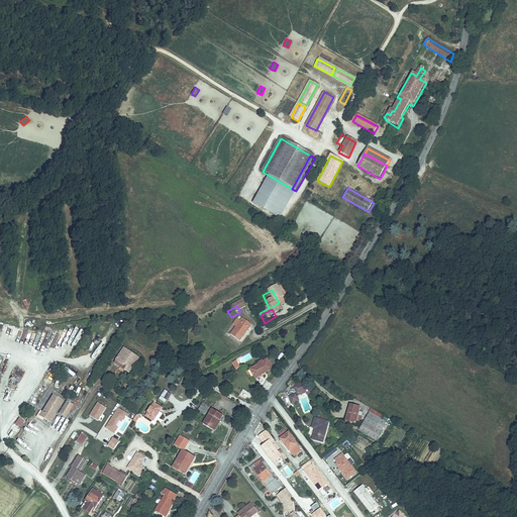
[(235,329),(233,326),(230,328),(224,331),(221,332),(223,336),(235,329)]
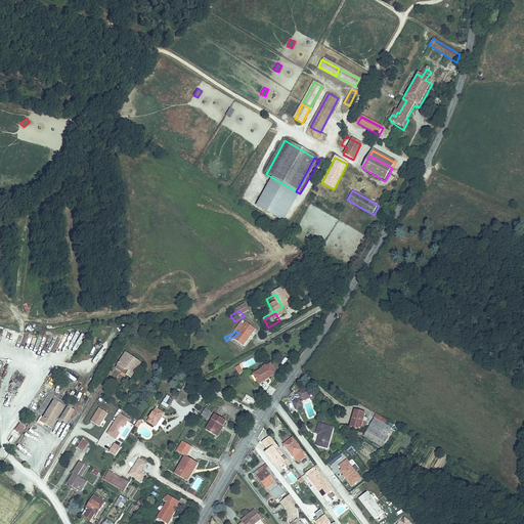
[(238,334),(226,341),(230,348),(243,341),(238,334)]
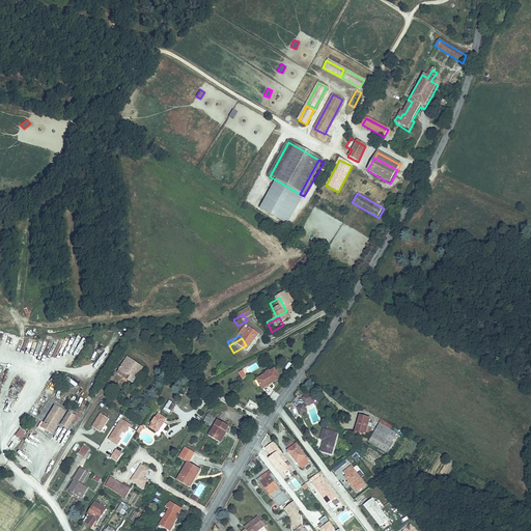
[(45,342),(40,356),(49,358),(53,344),(45,342)]
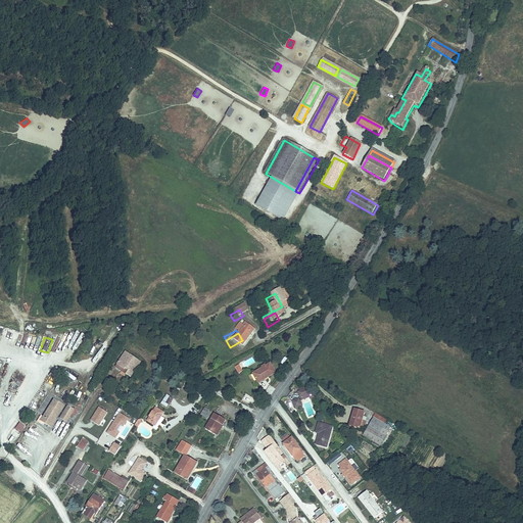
[(230,347),(226,340),(222,342),(226,349),(230,347)]
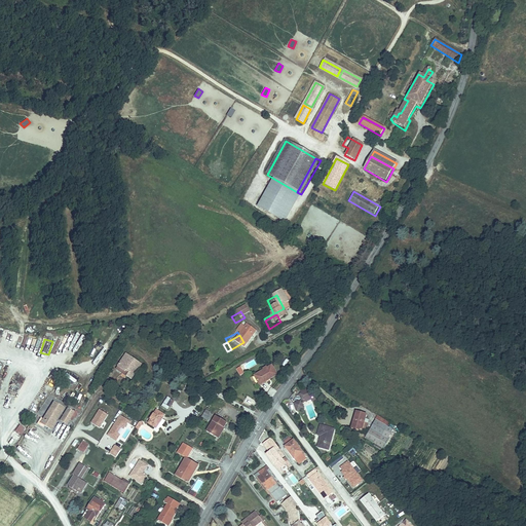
[(132,379),(142,364),(127,353),(118,367),(125,372),(126,371),(129,373),(127,376),(132,379)]
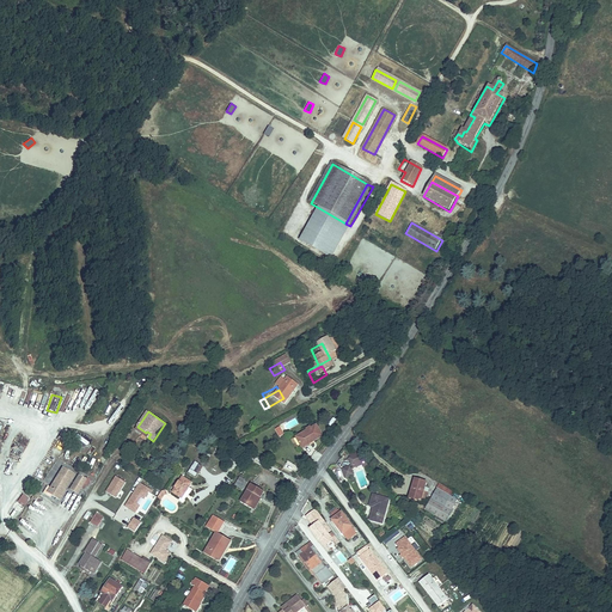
[(146,433),(138,427),(135,429),(148,438),(151,434),(147,432),(146,433)]
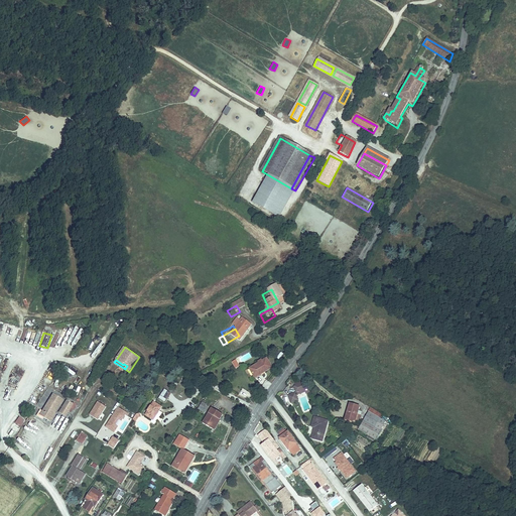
[(252,360),(233,368),(237,376),(244,373),(246,375),(256,370),(252,360)]
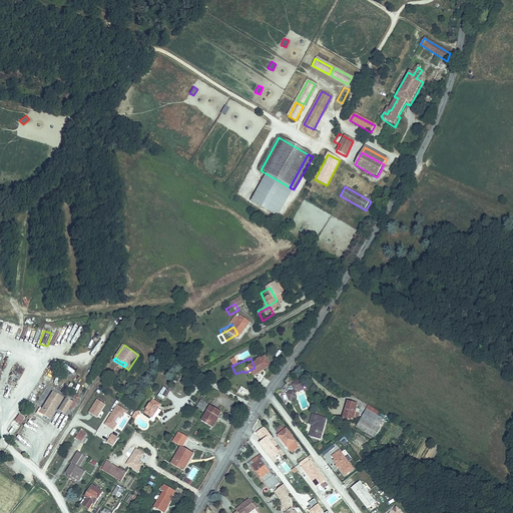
[(305,392),(309,390),(300,379),(294,381),(295,384),(293,385),(295,390),(303,387),(304,389),(305,392)]
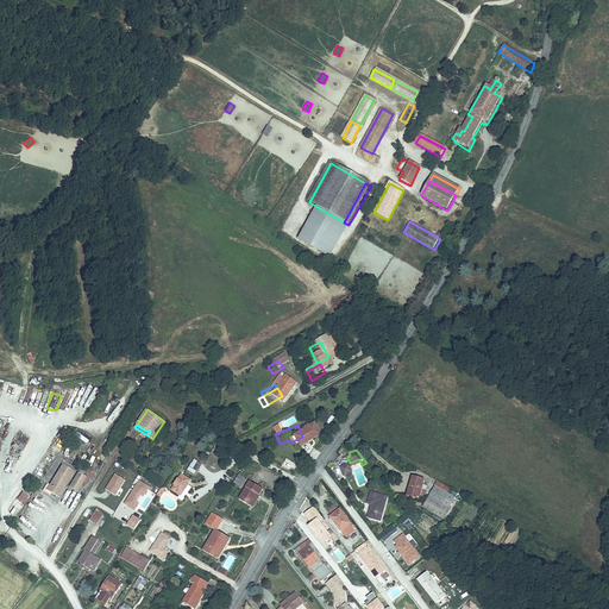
[(294,470),(296,464),(286,458),(282,464),(294,470)]
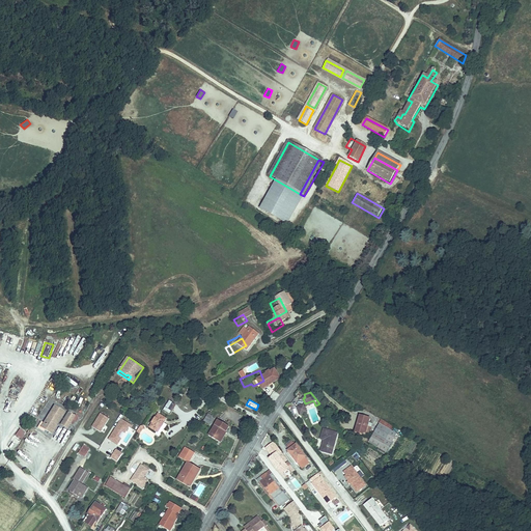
[(307,412),(304,404),(297,407),(300,414),(307,412)]
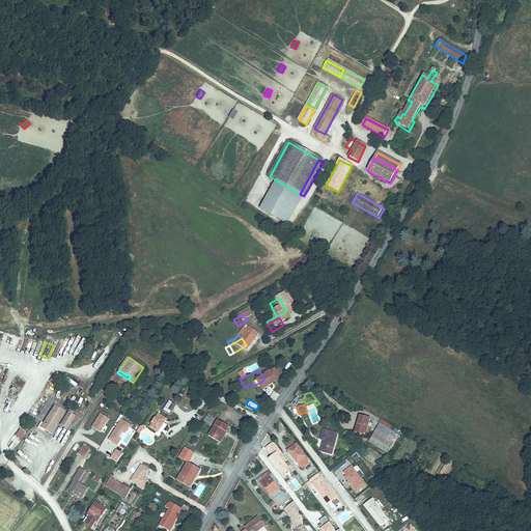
[(64,412),(55,407),(54,406),(44,423),(42,422),(37,427),(44,431),(45,429),(52,434),(57,425),(56,425),(64,412)]
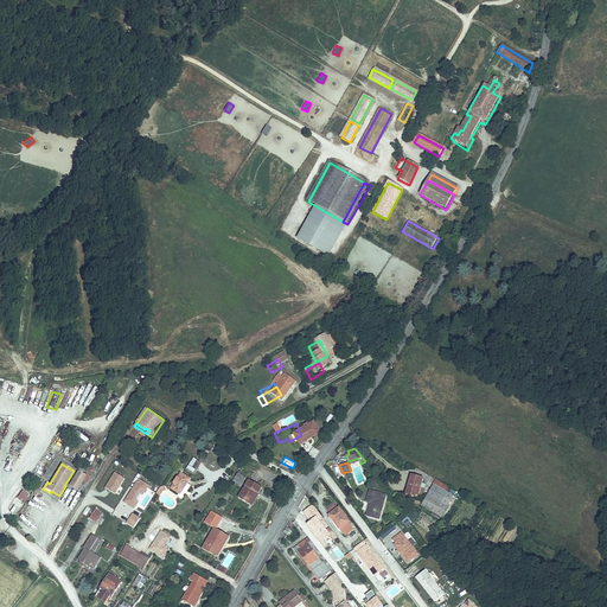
[(78,471),(72,480),(81,484),(83,485),(85,481),(87,483),(90,477),(87,473),(85,475),(78,471)]
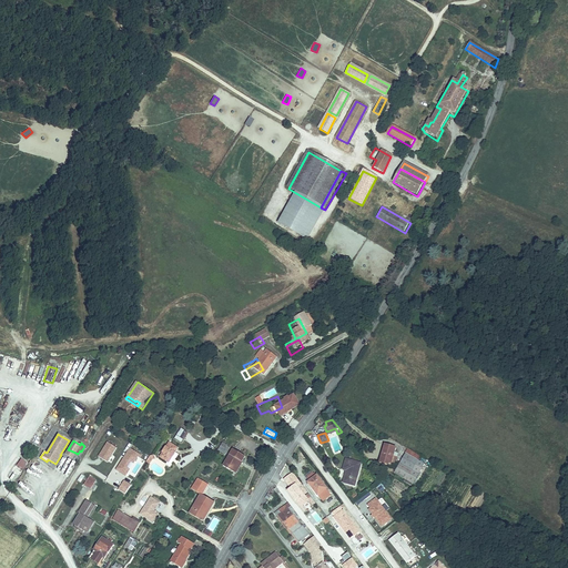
[(105,442),(98,457),(109,462),(117,446),(105,442)]
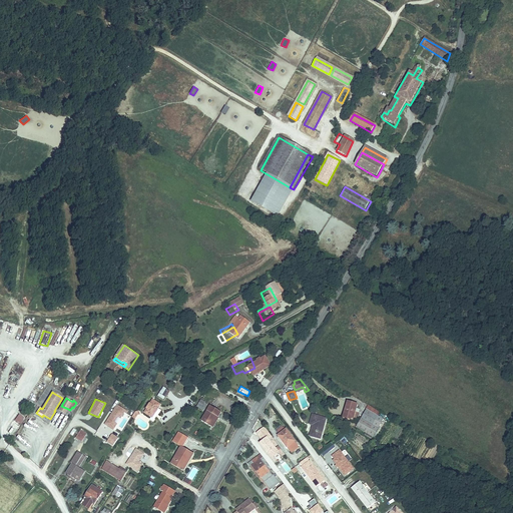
[(153,422),(161,411),(158,409),(161,405),(152,399),(146,409),(144,413),(151,418),(150,420),(153,422)]
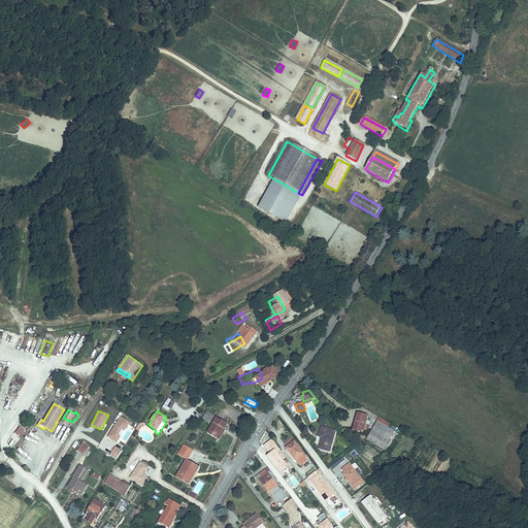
[(206,410),(202,418),(208,423),(213,416),(206,410)]
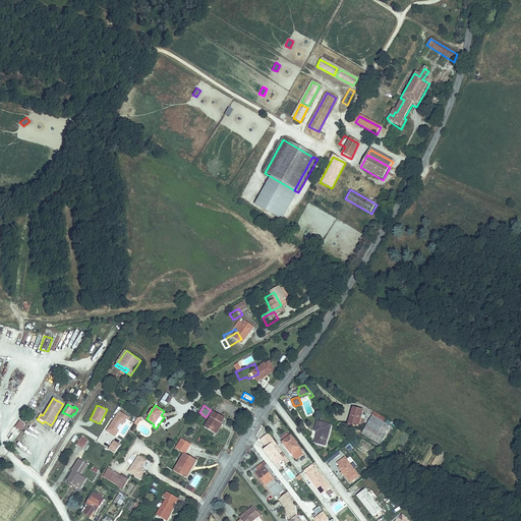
[(363,411),(353,408),(349,424),(358,426),(359,425),(361,418),(363,411)]
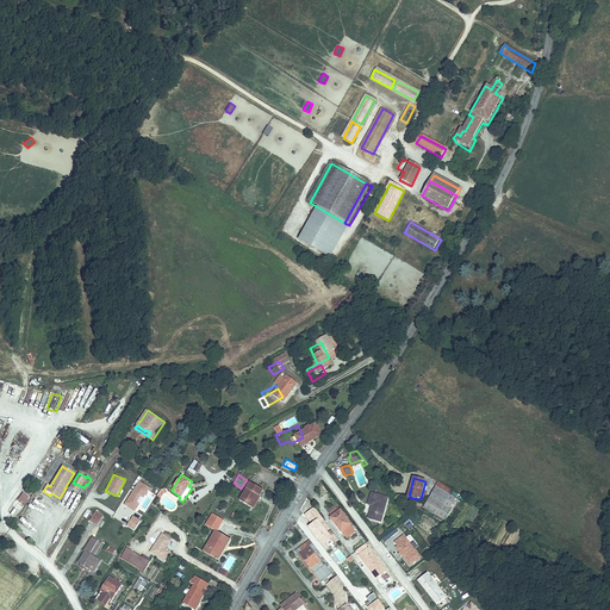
[(138,480),(122,503),(135,511),(150,489),(138,480)]
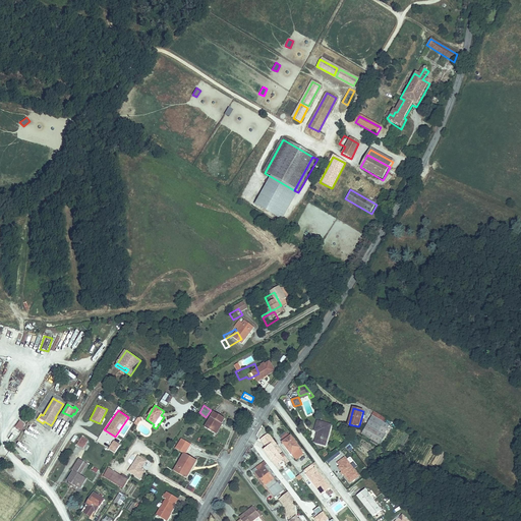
[(62,412),(60,416),(66,420),(69,415),(62,412)]
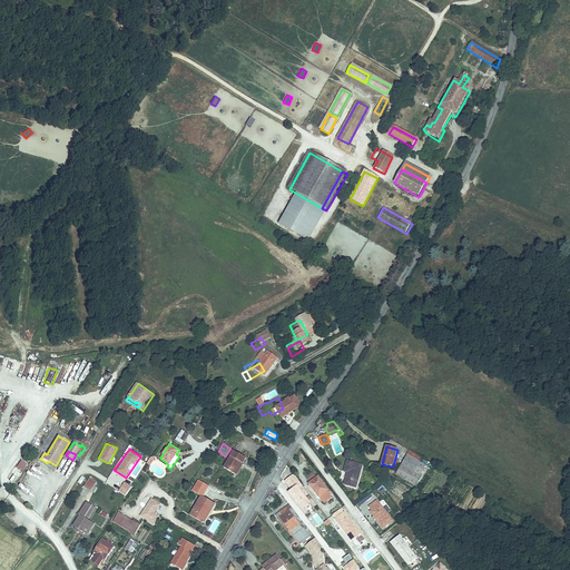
[(234,451),(229,459),(224,468),(235,474),(242,463),(243,463),(246,458),(234,451)]
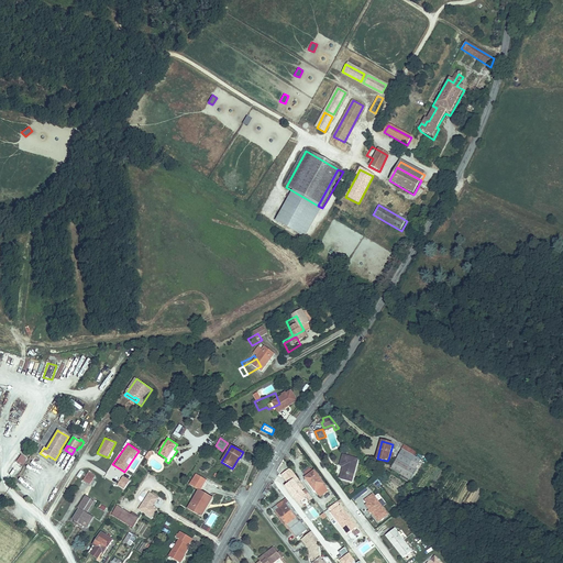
[(417,452),(405,445),(403,450),(415,456),(417,452)]
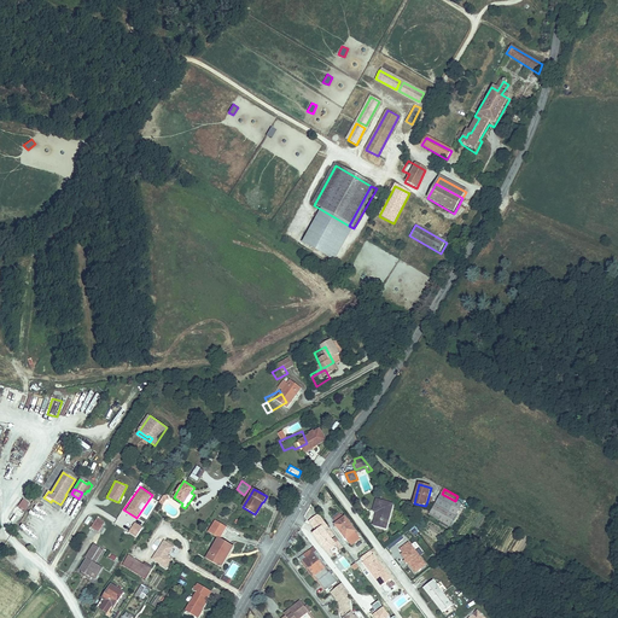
[(430,514),(449,526),(462,505),(442,494),(430,514)]
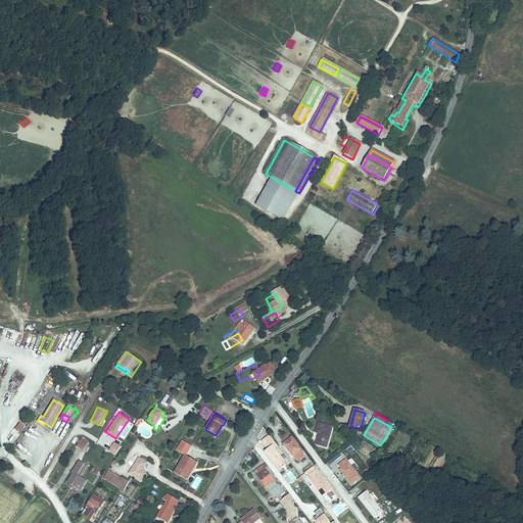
[(22,432),(25,425),(17,422),(15,429),(22,432)]
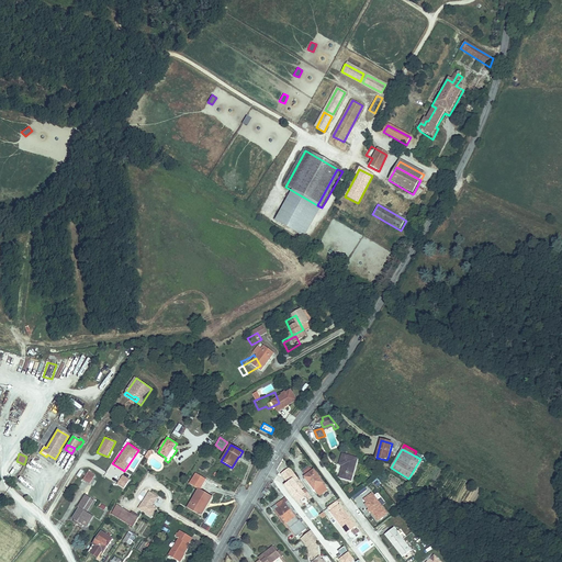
[(339,464),(344,465),(345,465),(344,469),(343,469),(339,478),(351,481),(357,459),(343,454),(339,464)]
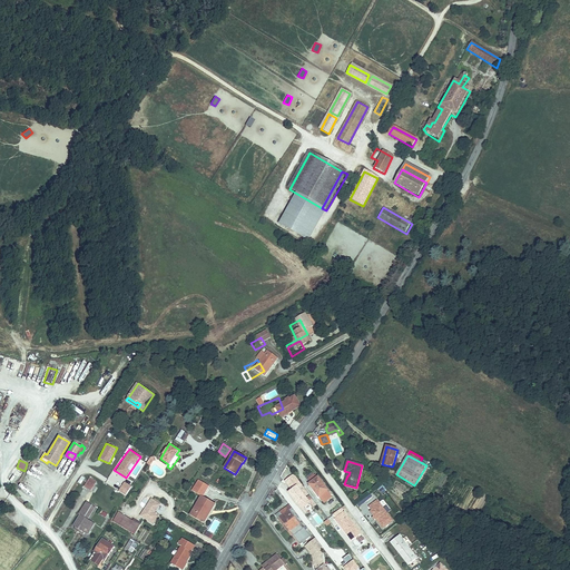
[(290,492),(293,497),(295,495),(304,508),(310,503),(305,495),(308,493),(294,474),(285,481),(292,490),(290,492)]
